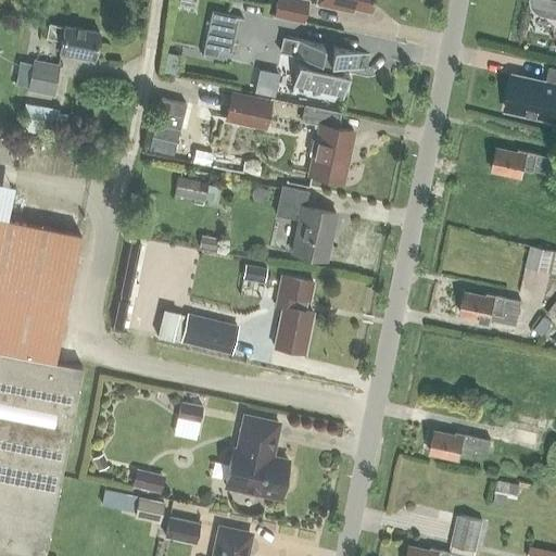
[(308,1),(302,0),(277,0),(274,16),(303,23),(308,1)]
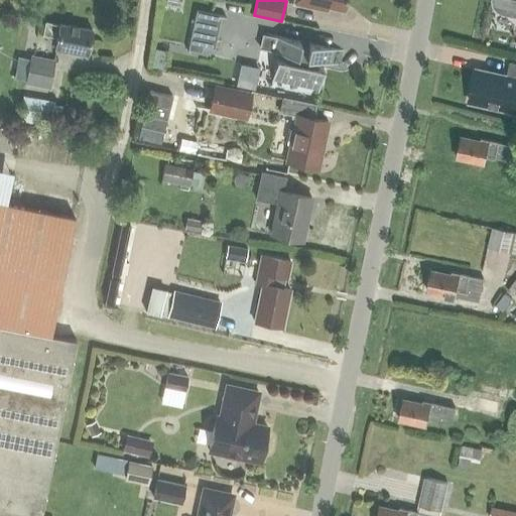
[(346,0),(294,0),(293,4),(327,11),(328,7),(344,10),(346,0)]
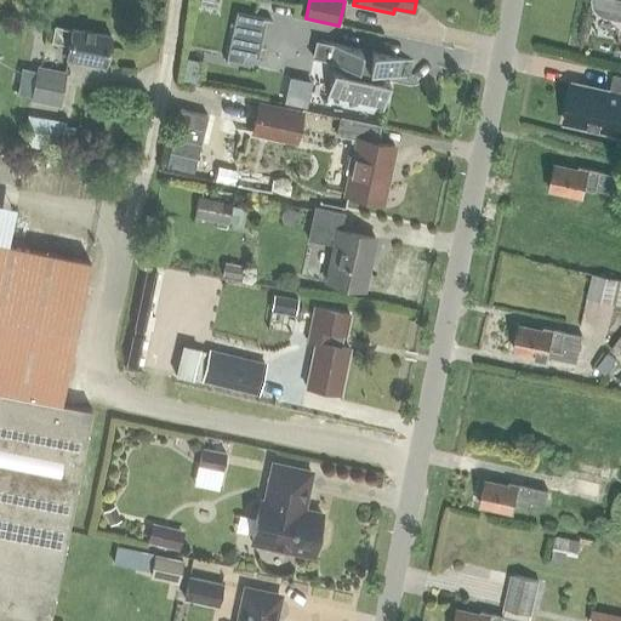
[(620,0),(594,0),(596,7),(600,12),(607,16),(620,18),(620,0)]
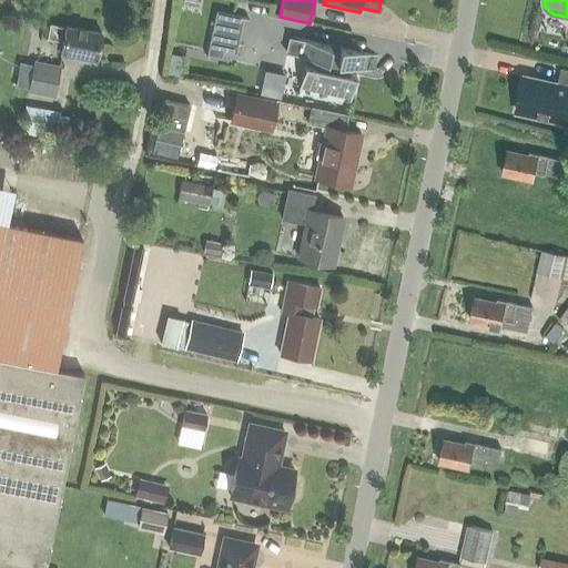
[(208,58),(208,56),(222,59),(223,51),(235,54),(243,19),(249,20),(249,19),(216,12),(206,58),(208,58)]
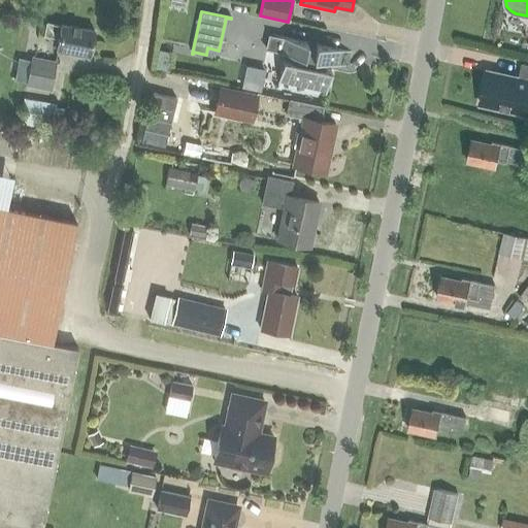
[(47,23),(44,35),(59,38),(56,50),(90,56),(94,31),(61,24),(61,26),(47,23)]
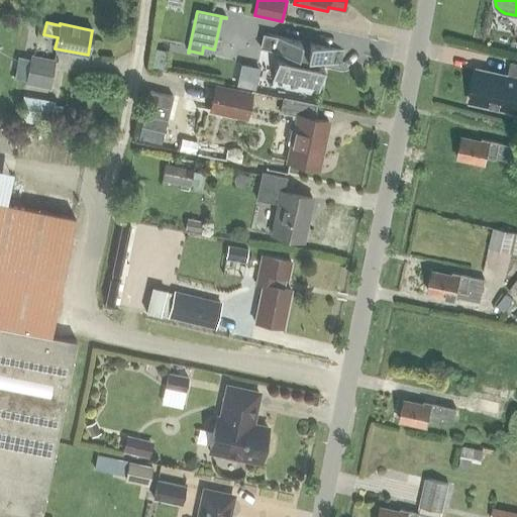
[(284,61),(277,59),(271,89),(272,90),(274,80),(318,90),(316,99),(318,100),(324,69),(317,68),(318,62),(341,67),(341,66),(330,63),(333,50),(343,53),(344,52),(309,44),(308,48),(300,46),(301,42),(263,34),(260,49),(286,55),(284,61)]
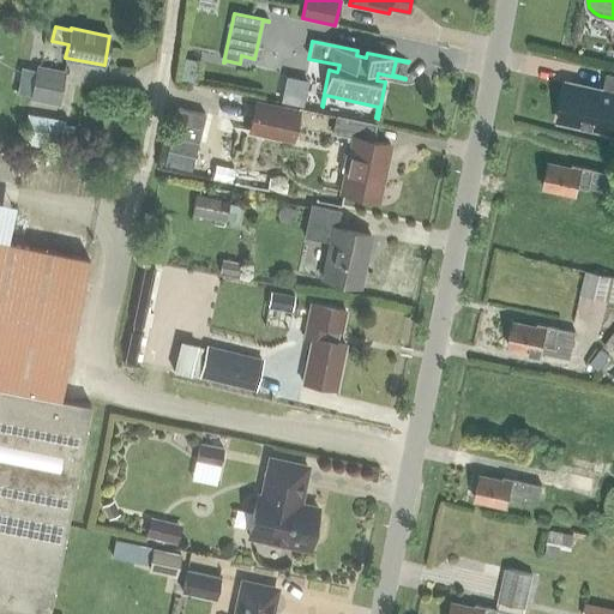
[(31,100),(59,104),(65,72),(36,67),(31,100)]
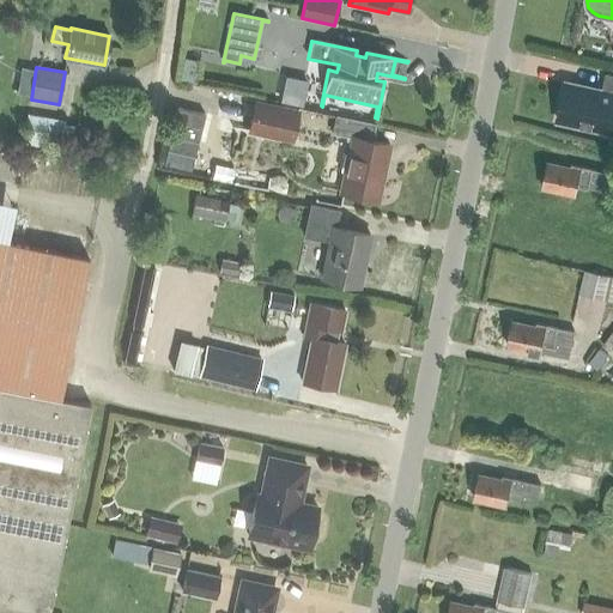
[(612,76),(606,74),(602,92),(565,84),(557,120),(612,132),(612,76)]
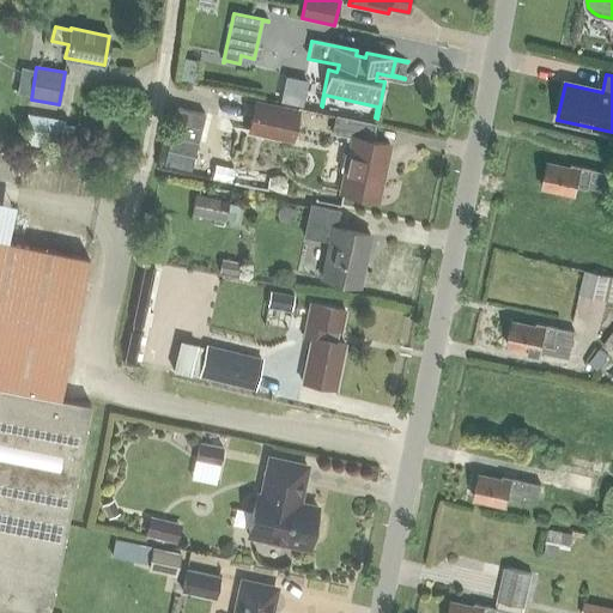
[(307,82),(285,77),(280,102),(302,107),(307,82)]
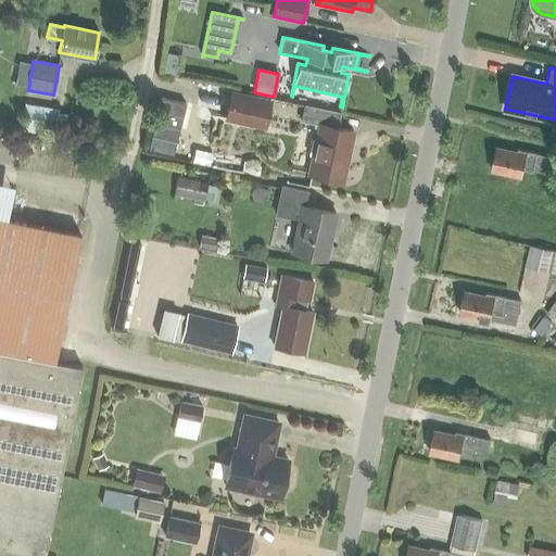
[(224,121),(265,129),(272,99),(230,90),(224,121)]
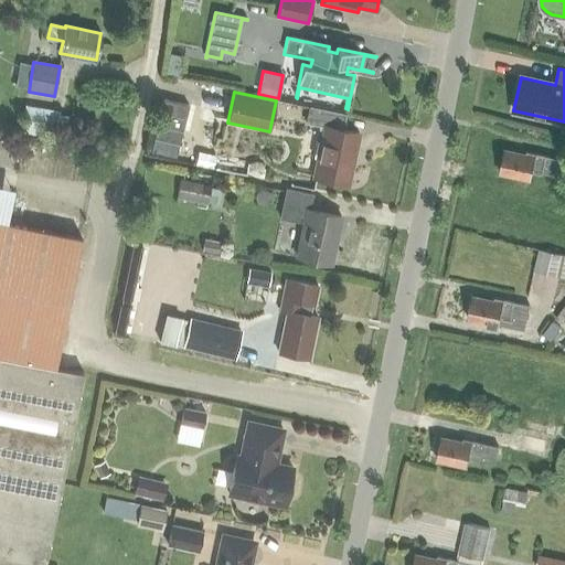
[(163,99),(150,151),(177,157),(189,106),(163,99)]
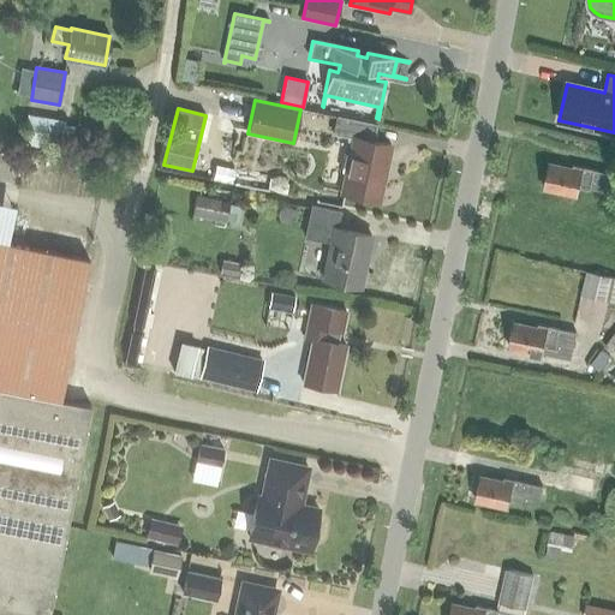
[(31,113),(28,130),(53,135),(55,117),(31,113)]
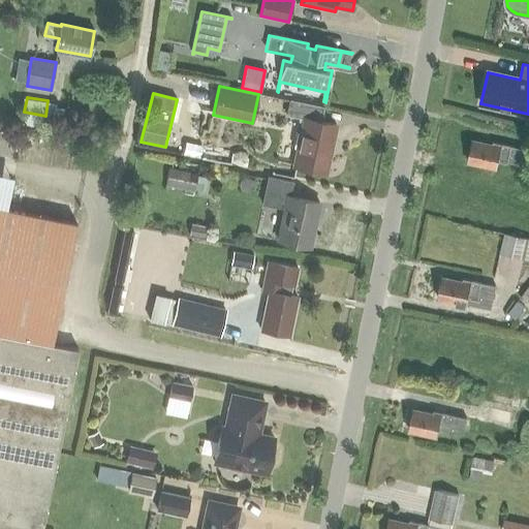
[(337,125),(321,122),(324,107),(290,99),(286,115),(304,119),(293,165),(327,173),(337,125)]
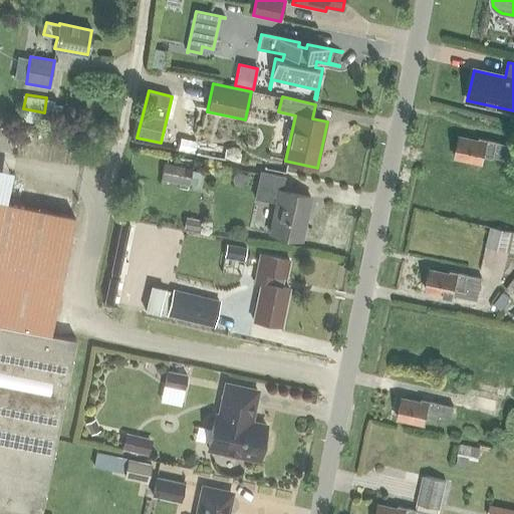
[(177,127),(194,130),(197,105),(180,103),(177,127)]
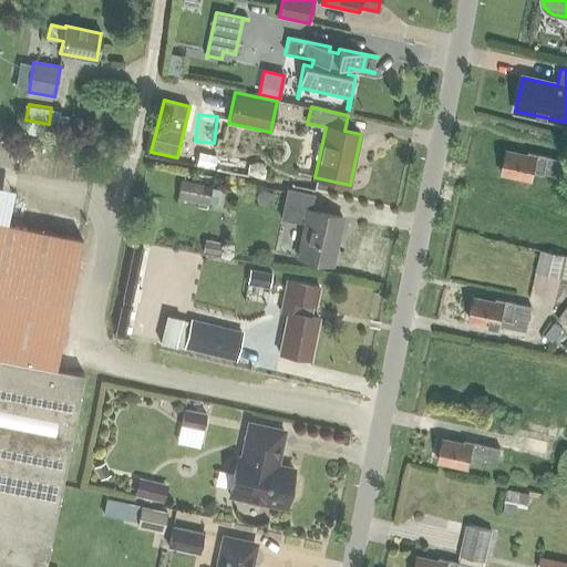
[(199,167),(248,176),(251,162),(219,155),(219,154),(203,151),(199,167)]
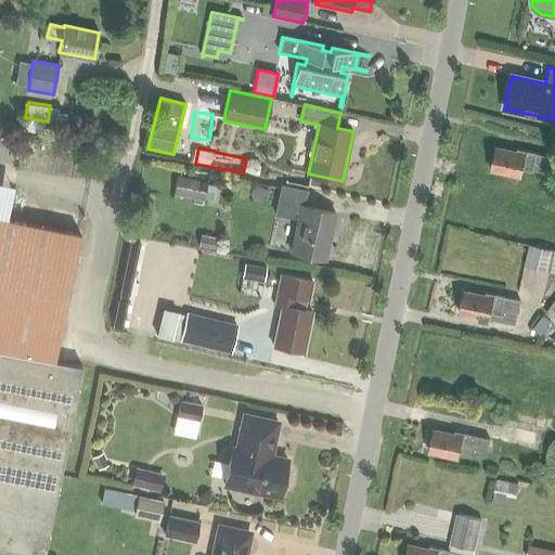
[(521,176),(524,168),(549,173),(552,157),(517,150),(517,153),(495,147),(491,169),(521,176)]
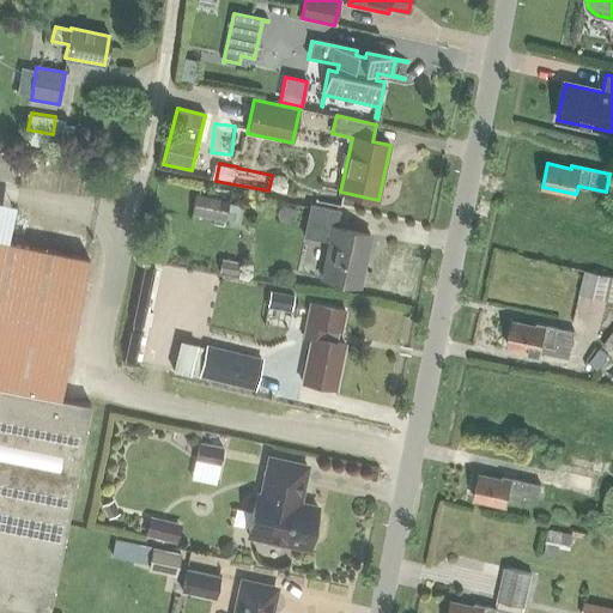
[(225,222),(229,202),(196,196),(192,214),(225,222)]
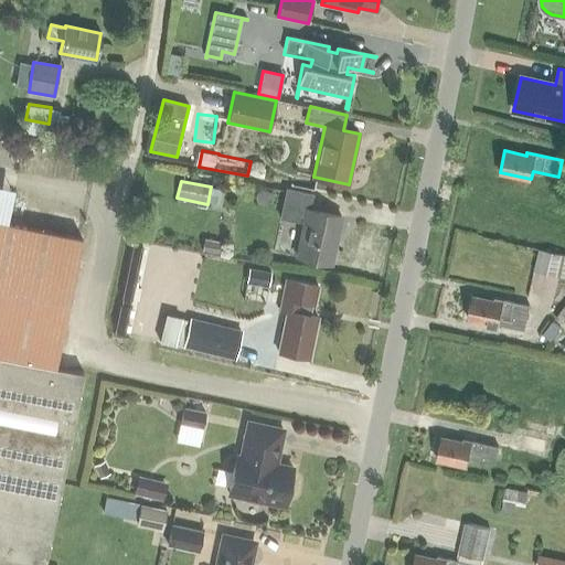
[(280,219),(304,223),(297,256),(331,264),(341,217),(310,211),(313,195),(286,190),(280,219)]
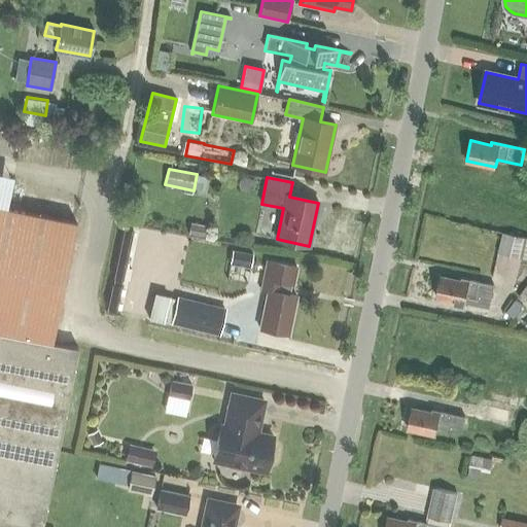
[(0,519),(40,526),(41,526),(77,348),(51,343),(75,222),(0,207),(0,519)]
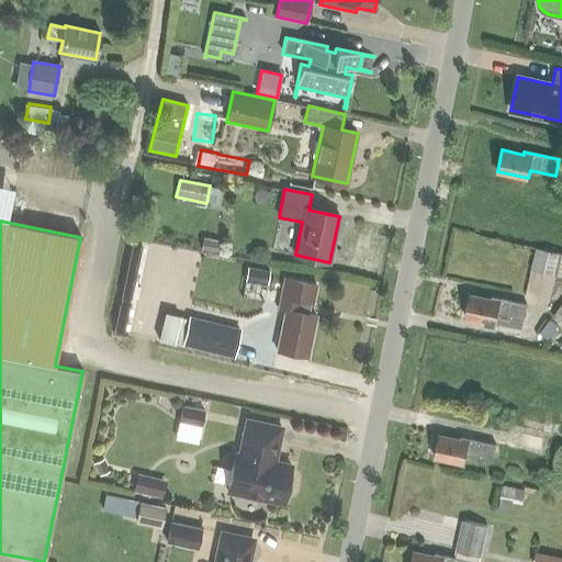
[(218,242),(203,238),(201,249),(216,253),(218,242)]
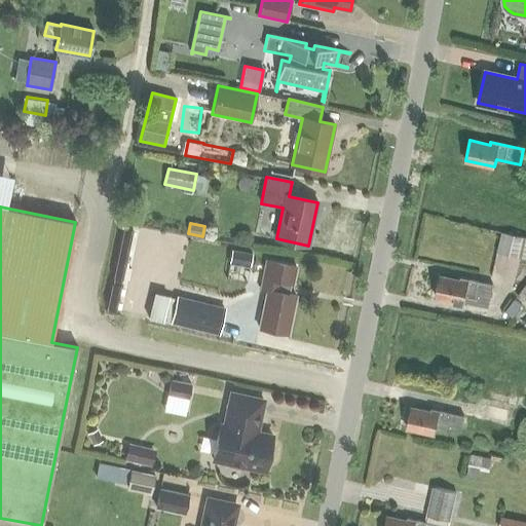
[(134,230),(124,228),(113,278),(122,280),(122,279),(128,280),(130,268),(125,267),(134,230)]
